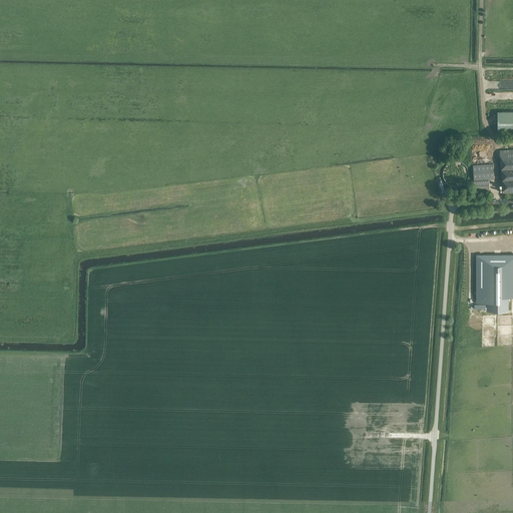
[(512,111),(497,111),(497,131),(512,131),(512,111)]
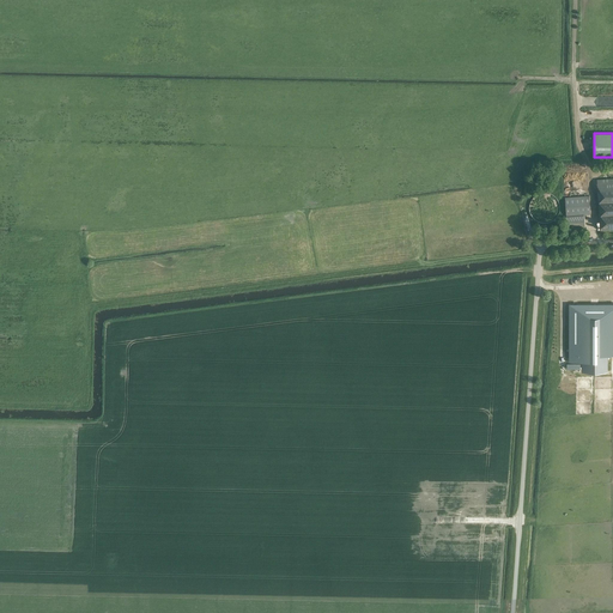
[(612,178),(596,180),(600,230),(612,229),(612,178)]
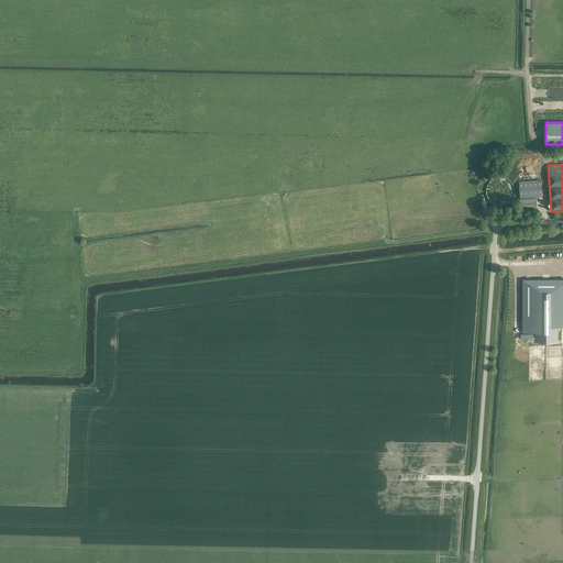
[(542,197),(541,180),(519,181),(520,198),(542,197)]
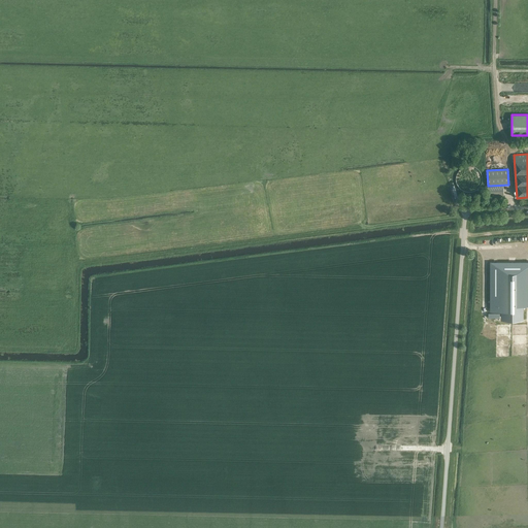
[(504,195),(503,185),(488,186),(489,197),(504,195)]
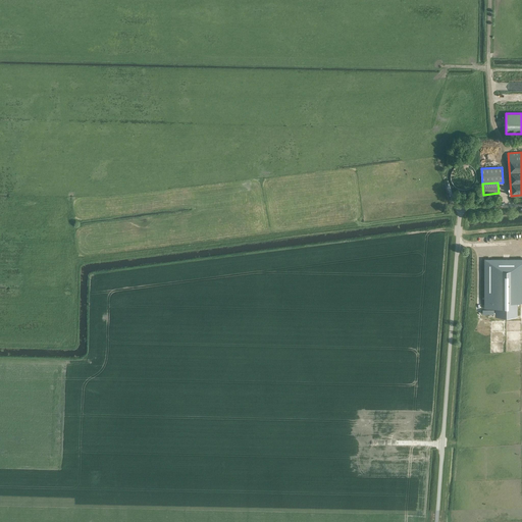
[(521,258),(484,259),(484,308),(496,308),(496,313),(517,313),(517,303),(521,302),(521,258)]
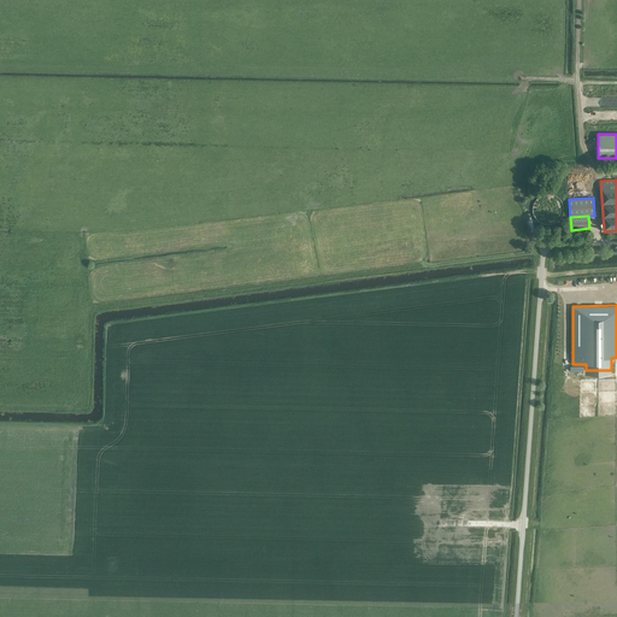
All buildings are outlined.
